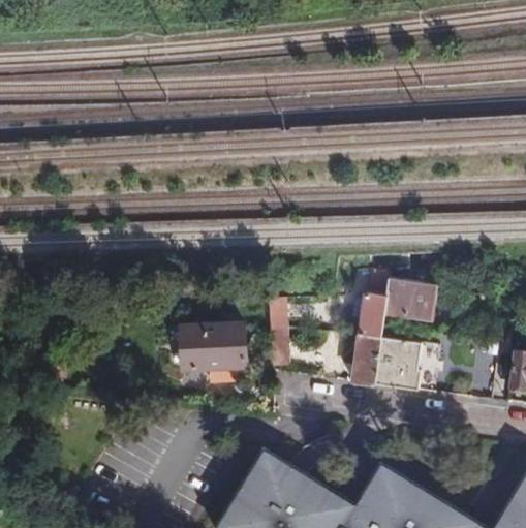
[(389,296),(393,266),(380,266),(377,293),(389,296)]
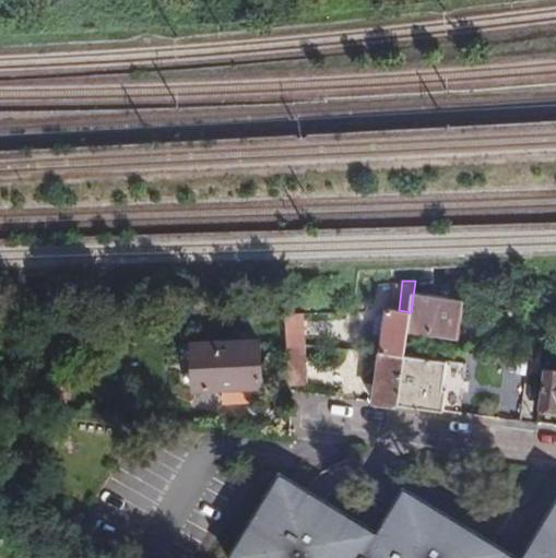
[(427,282),(415,281),(411,312),(409,329),(458,334),(462,299),(425,294),(427,282)]
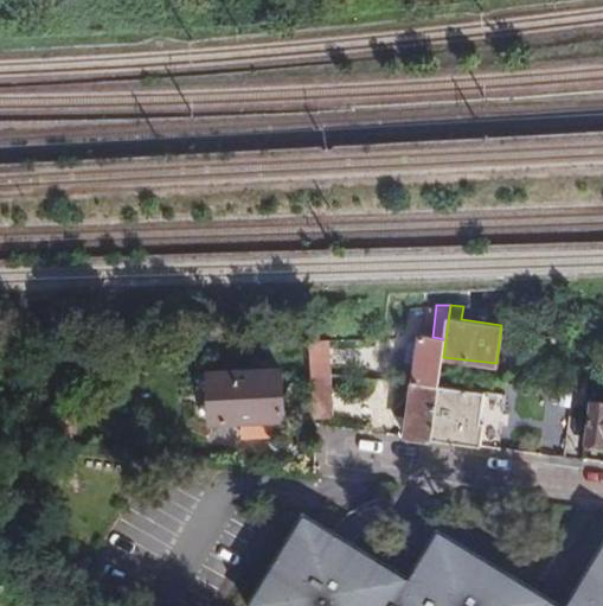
[(443,357),(446,339),(432,337),(419,335),(404,438),(430,441),(438,386),(443,357)]
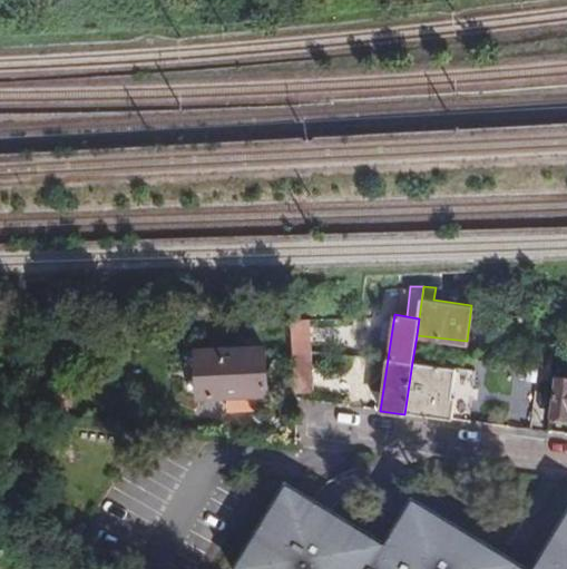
[(316,320),(300,321),(299,362),(315,362),(315,355),(316,320)]
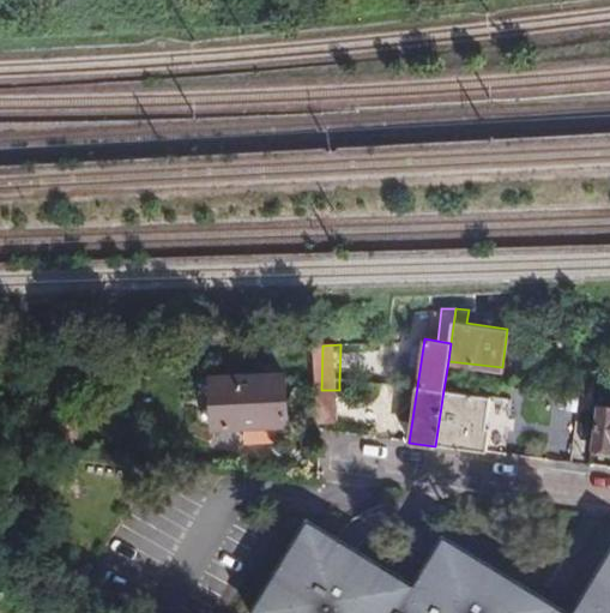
[(285,427),(283,376),(212,379),(213,431),(251,428),(251,434),(265,433),(265,427),(285,427)]
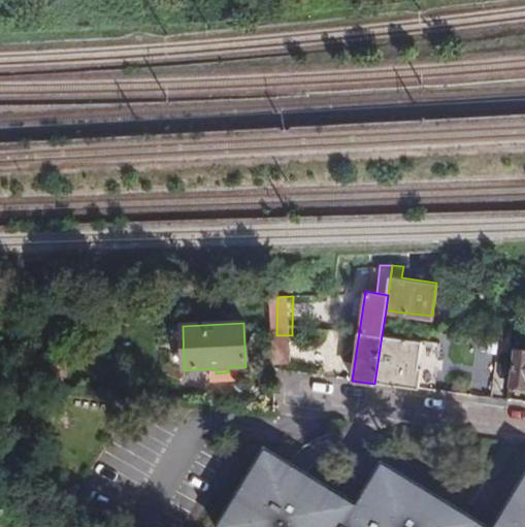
[(276,335),(275,364),(291,365),(292,335),(276,335)]
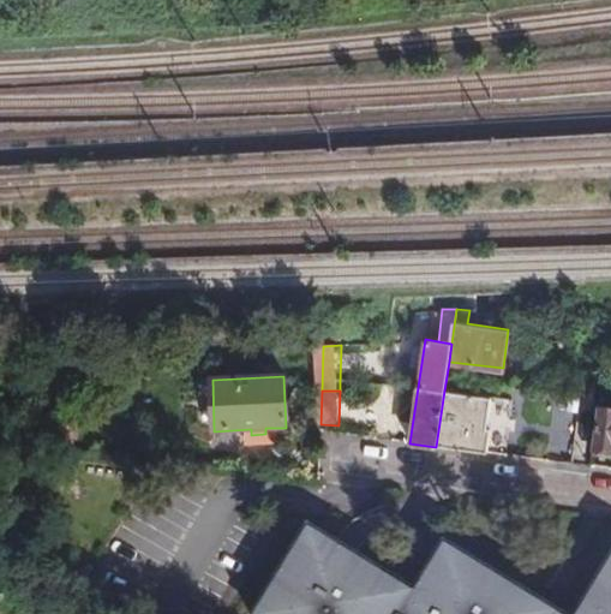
[(444,391),(436,447),(468,451),(471,429),(480,430),(483,415),(473,413),(475,394),(444,391)]
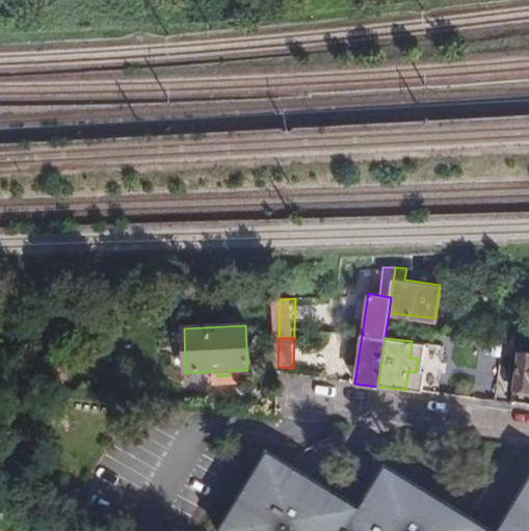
[(528,350),(517,349),(510,386),(528,388),(528,350)]
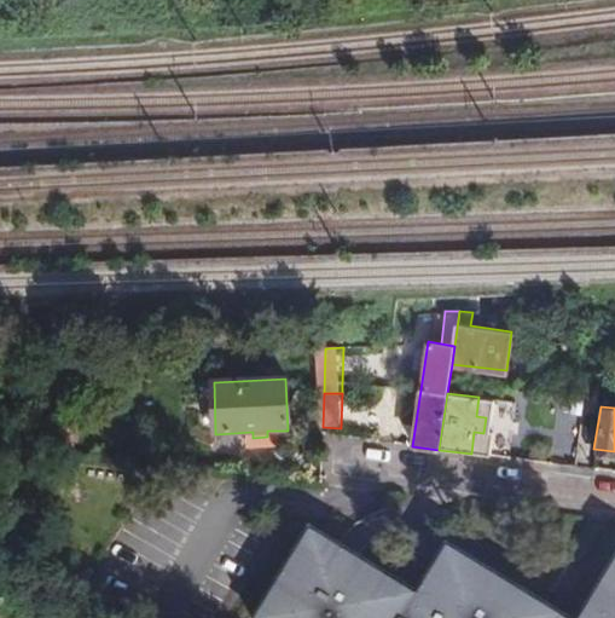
[(423,599),(307,527),(250,617),(614,617),(614,556),(576,617),(562,617),(447,546),(421,587),(428,591),(423,599)]
